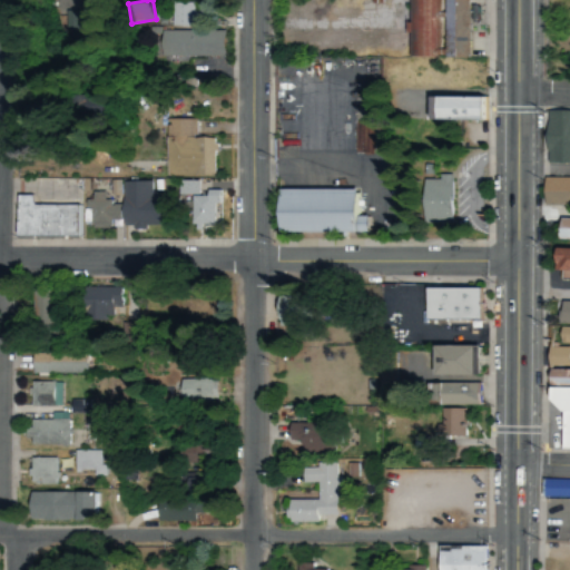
[(436,0),(403,0),(403,57),(444,57),(444,45),(436,45),(436,0)]
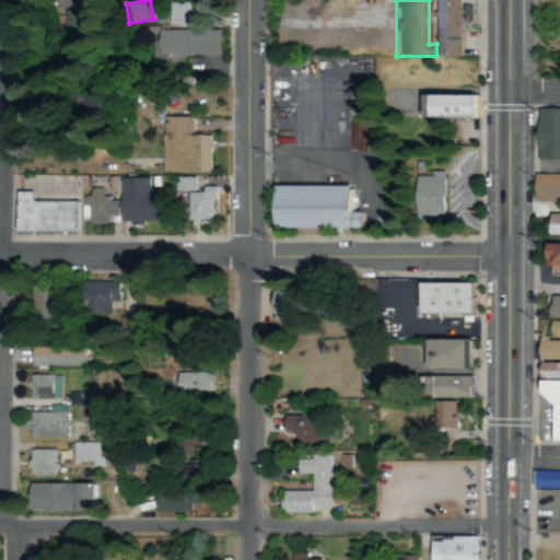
[(436,0),(458,0),(458,57),(436,56),(436,44),(436,0)]
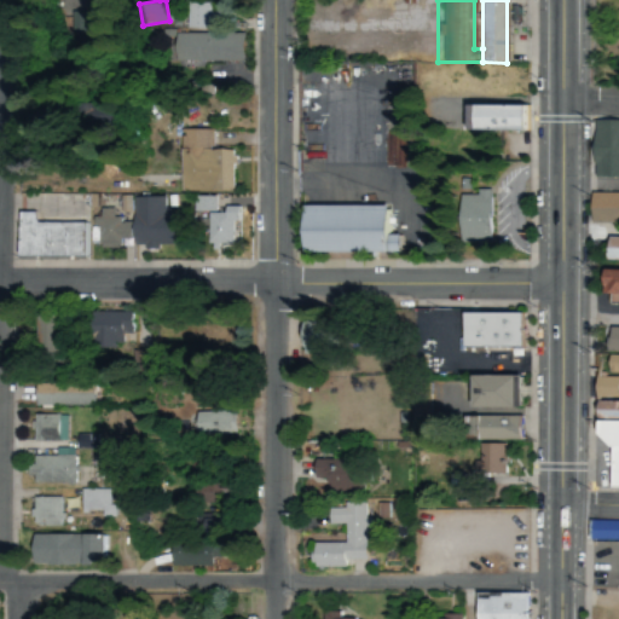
[(184,29),(214,29),(214,4),(184,4),(184,29)]
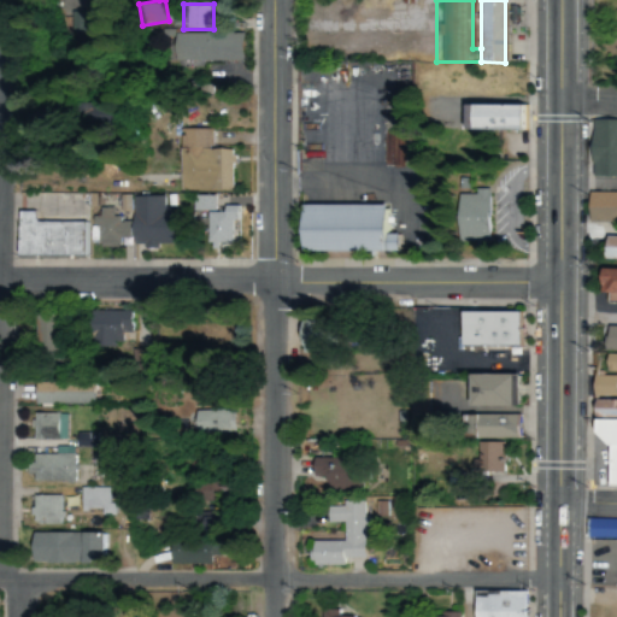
[(240,34),(174,35),(174,63),(241,62),(240,34)]
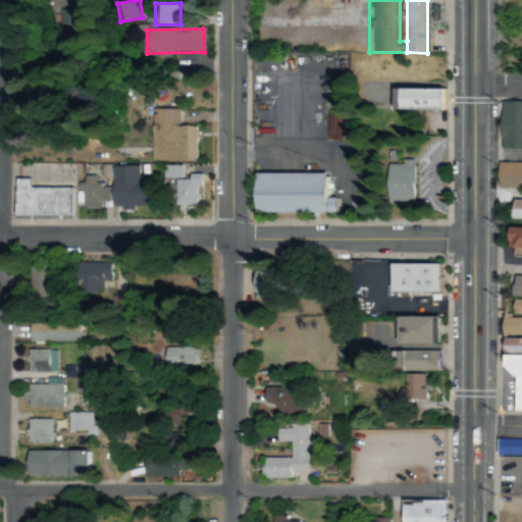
[(439,110),(439,88),(398,88),(399,109),(439,110)]
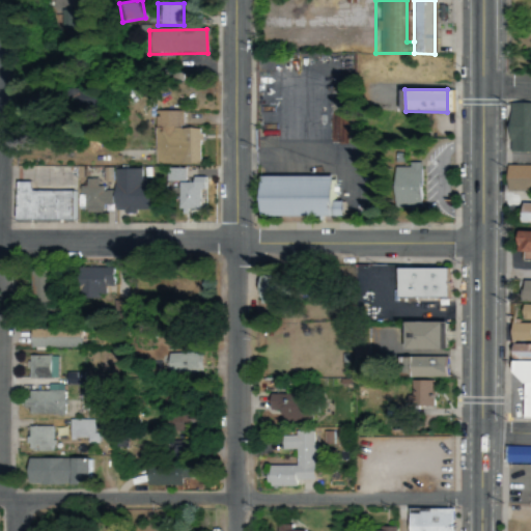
[(530,103),(530,150),(525,150),(508,150),(507,102),(525,103),(530,103)]
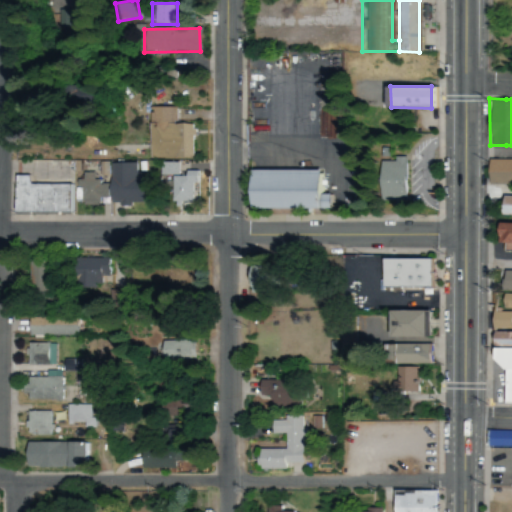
[(191,158),(191,124),(172,124),(172,107),(148,106),(148,158),(191,158)]
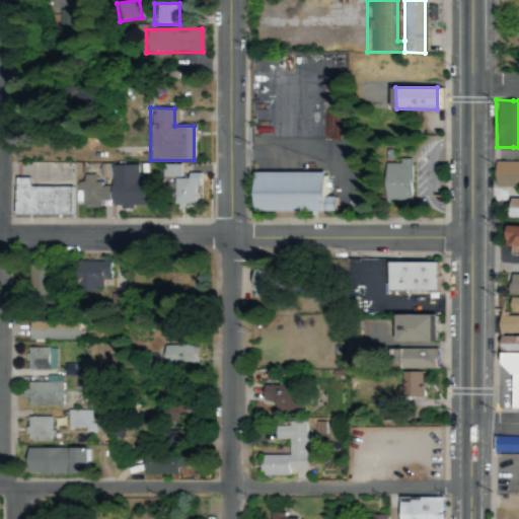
[(518,187),(518,161),(493,161),(493,187),(518,187)]
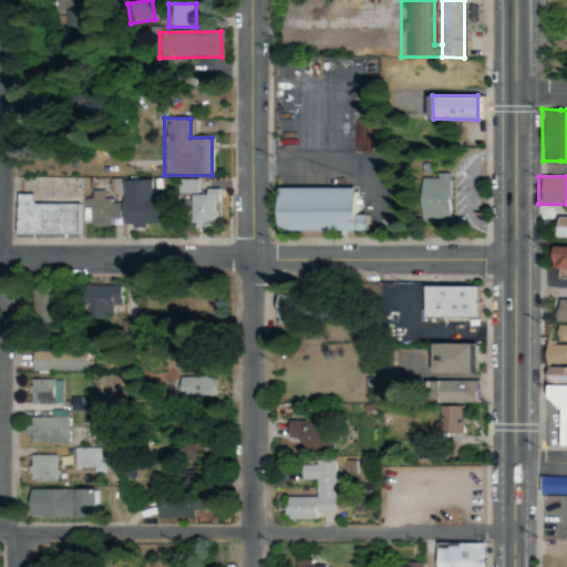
[(121,181),(122,228),(163,227),(162,195),(150,195),(150,179),(121,181)]
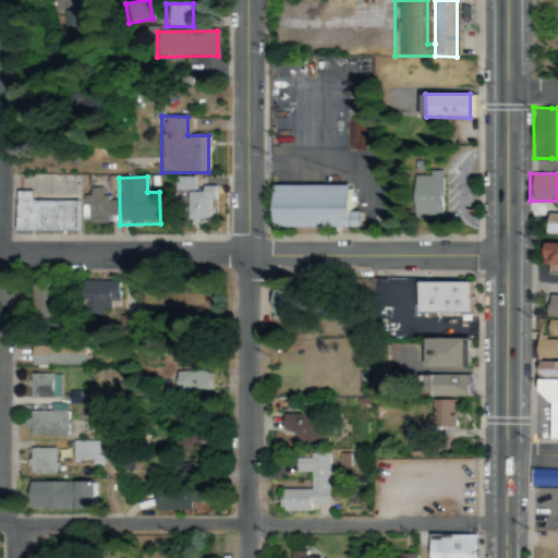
[(194,191),(194,177),(172,178),(173,192),(194,191)]
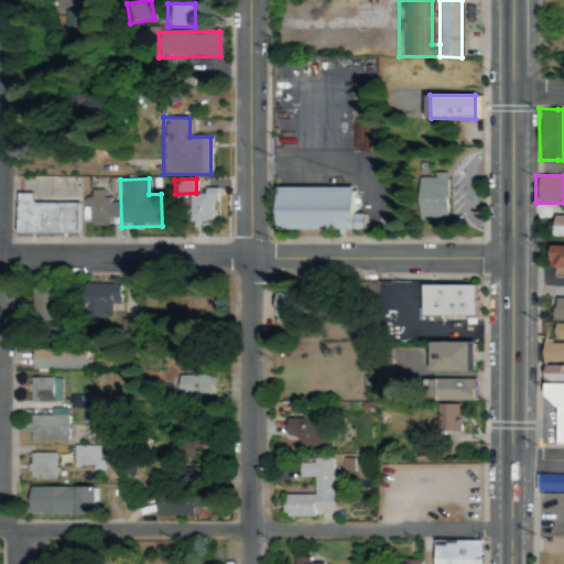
[(448,179),(421,179),(421,216),(448,216),(448,179)]
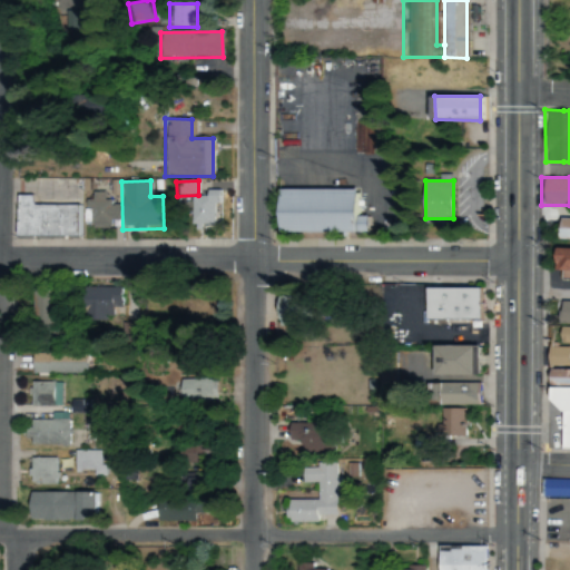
[(366,234),(366,215),(356,215),(356,189),(283,189),(283,234),(366,234)]
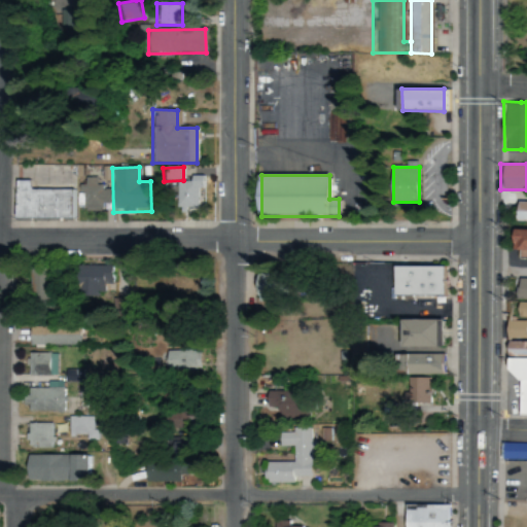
[(80,210),(106,210),(106,177),(80,177),(80,210)]
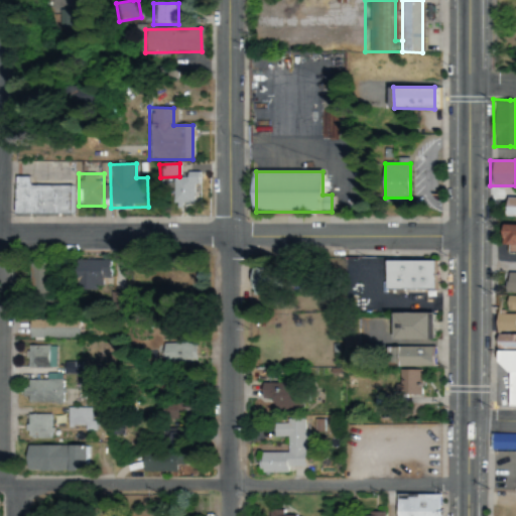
[(171,174),(171,207),(192,207),(192,174),(171,174)]
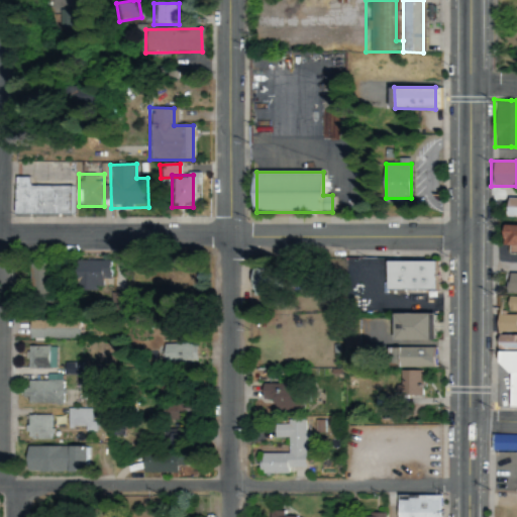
[(30,177),(15,178),(16,215),(70,214),(69,186),(30,187),(30,177)]
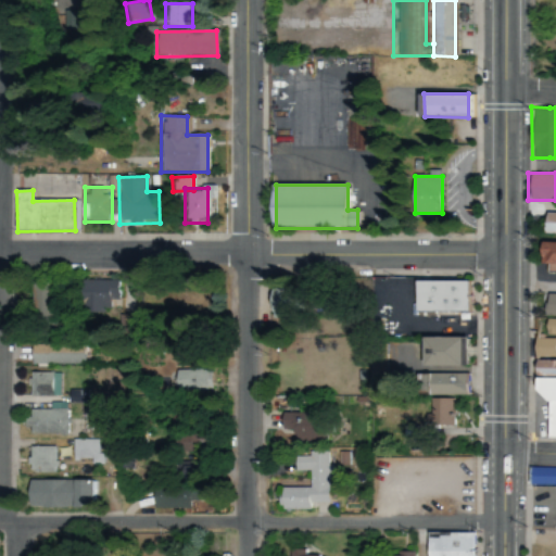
[(555,232),(555,213),(545,213),(545,232),(555,232)]
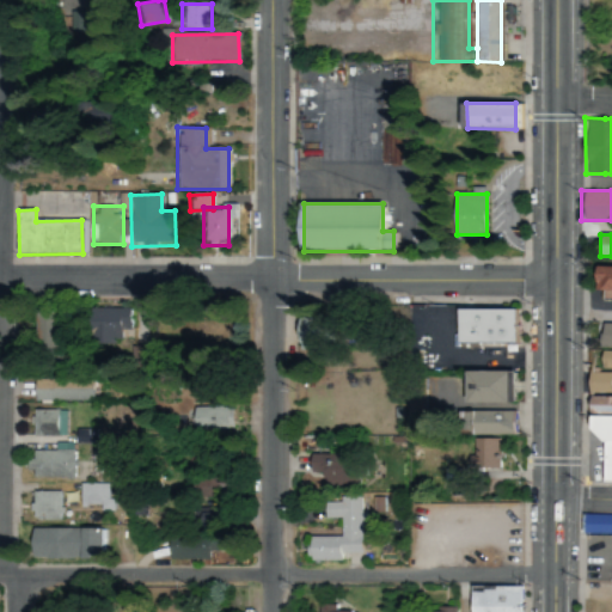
[(611,293),(611,268),(600,268),(600,293),(611,293)]
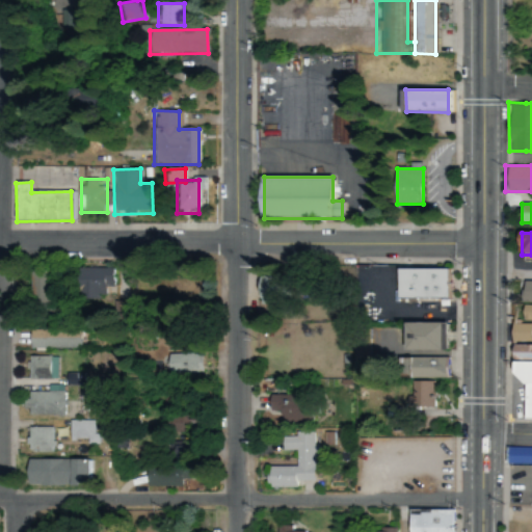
[(448,298),(448,267),(401,267),(401,296),(448,298)]
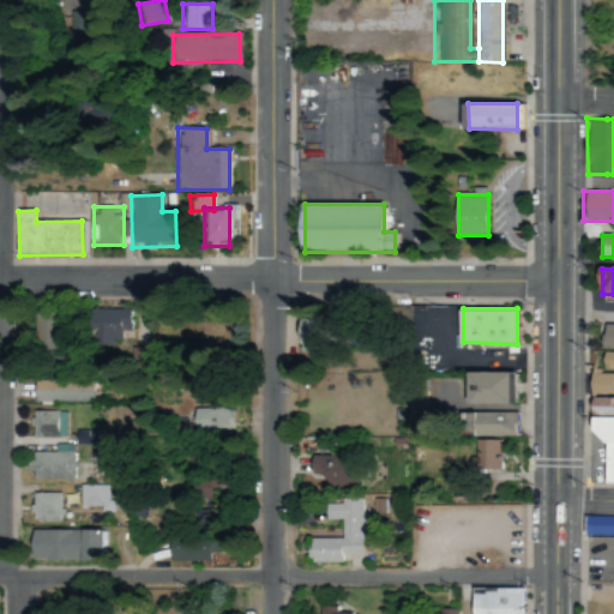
[(84,311),(84,347),(128,347),(128,311),(84,311)]
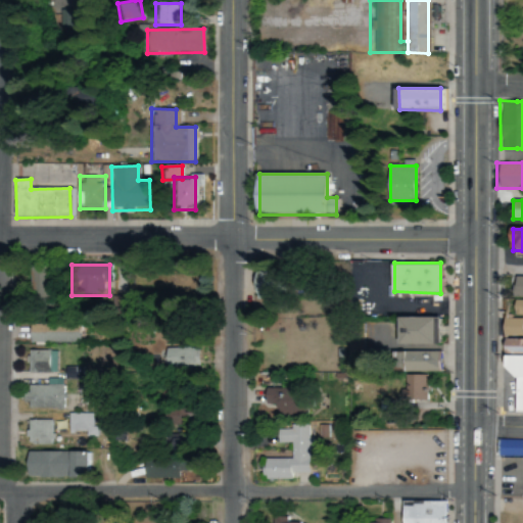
[(52,310),(50,267),(27,268),(29,310),(52,310)]
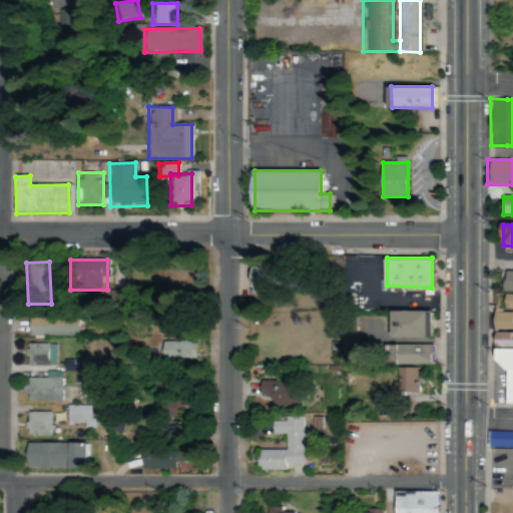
[(254,269),(254,292),(273,292),(273,269),(254,269)]
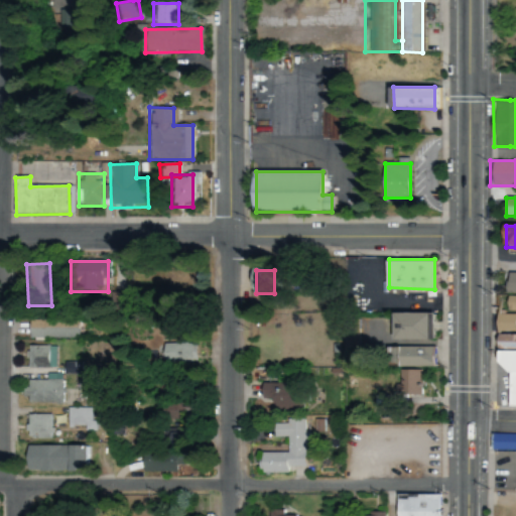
[(515,272),(505,272),(504,310),(515,310),(515,272)]
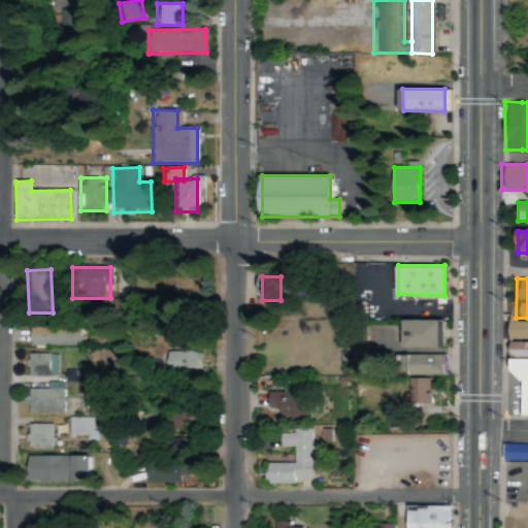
[(442,348),(444,345),(443,320),(409,319),(409,347),(442,348)]
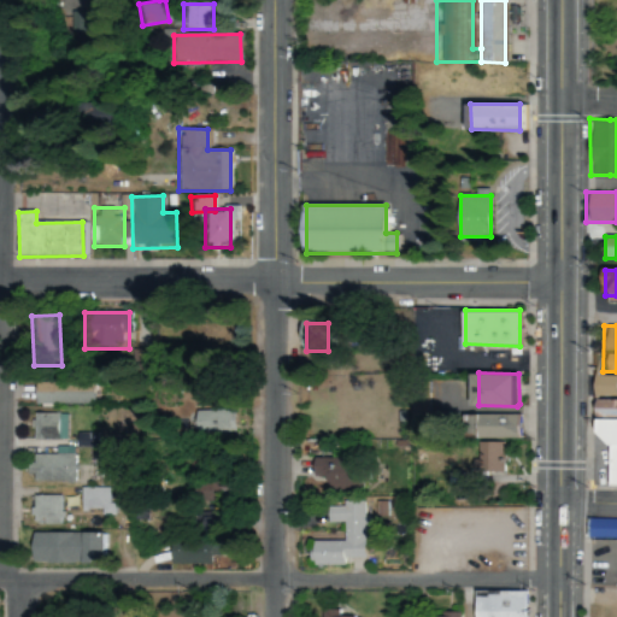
[(616,488),(616,399),(616,400),(616,375),(595,375),(597,441),(607,441),(609,489),(616,488)]
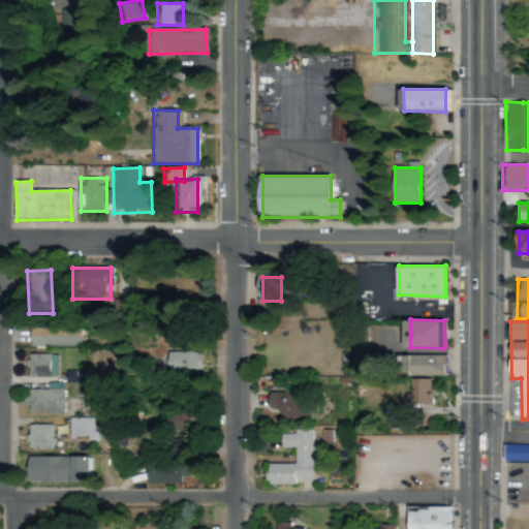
[(27,327),(27,348),(78,348),(78,327),(27,327)]
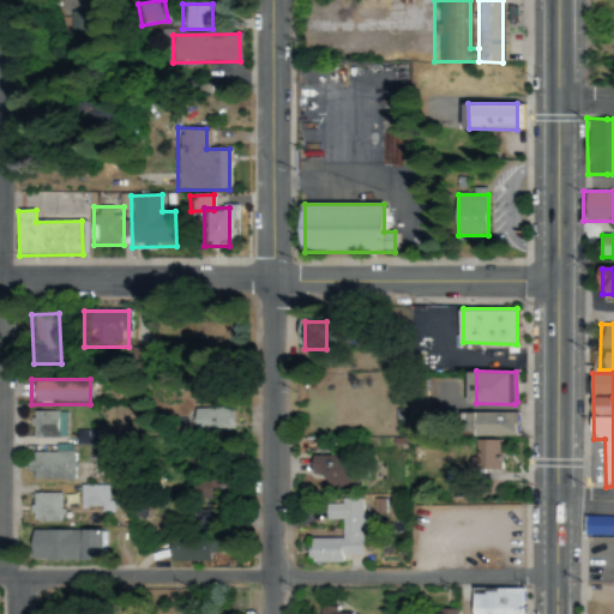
[(192,435),(230,435),(230,409),(192,409),(192,435)]
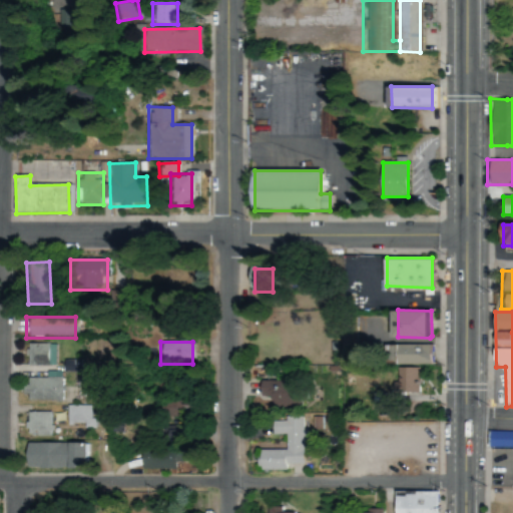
[(51,345),(23,345),(23,368),(51,368),(51,345)]
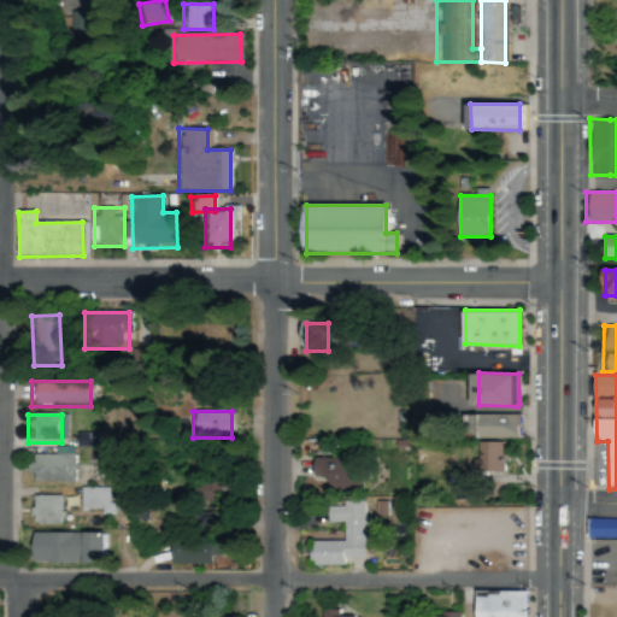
[(517,415),(472,415),(472,439),(517,439),(517,415)]
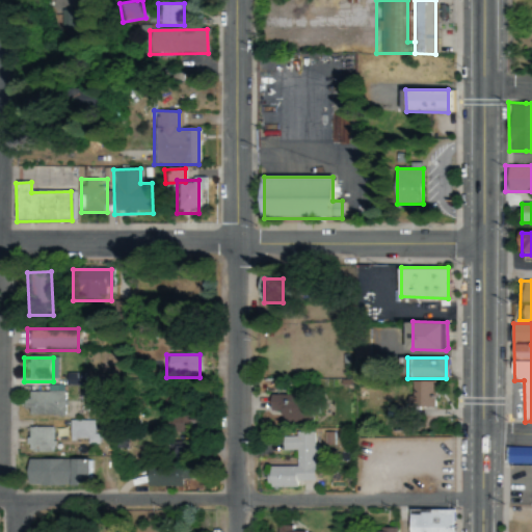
[(407,382),(407,415),(434,415),(434,382),(407,382)]
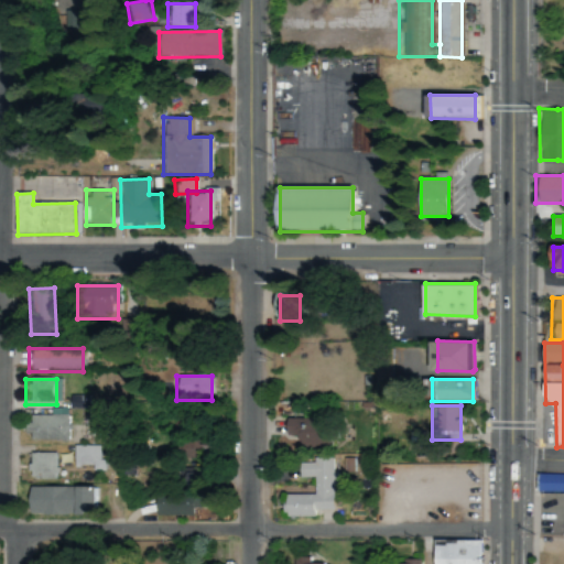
[(65,443),(65,416),(24,416),(24,443),(65,443)]
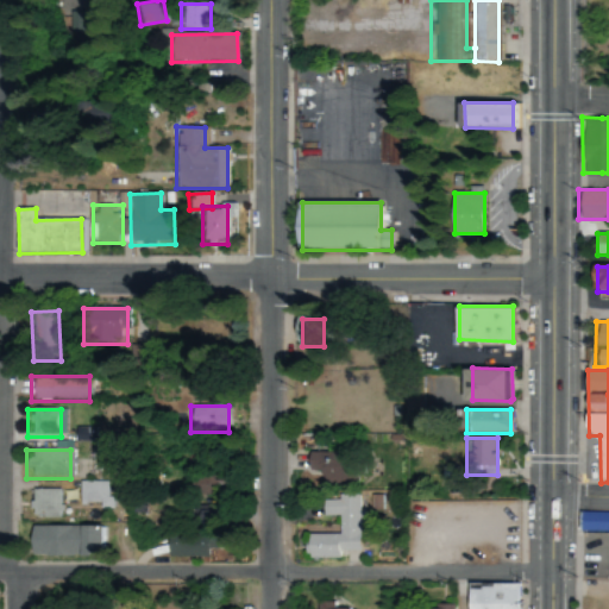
[(356,454),(308,454),(308,483),(356,484),(356,454)]
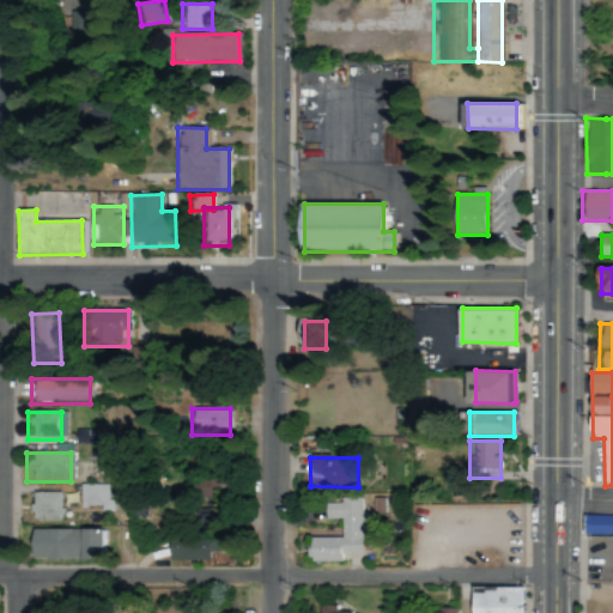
[(77,511),(109,511),(109,486),(77,486),(77,511)]
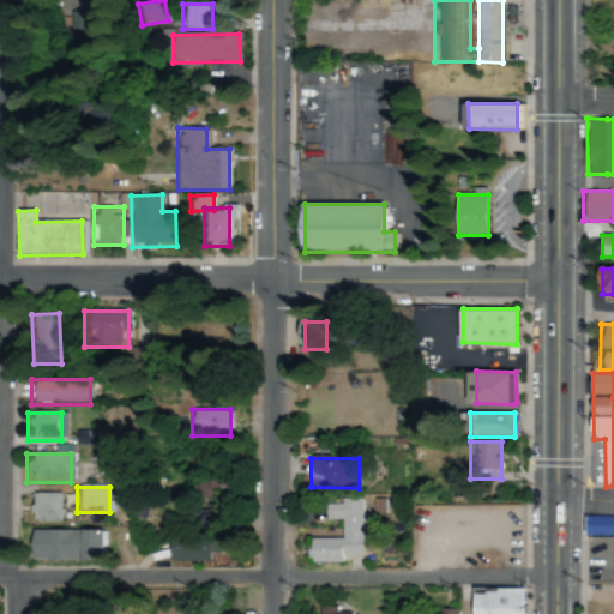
[(58,494),(29,494),(29,523),(58,523),(58,494)]
